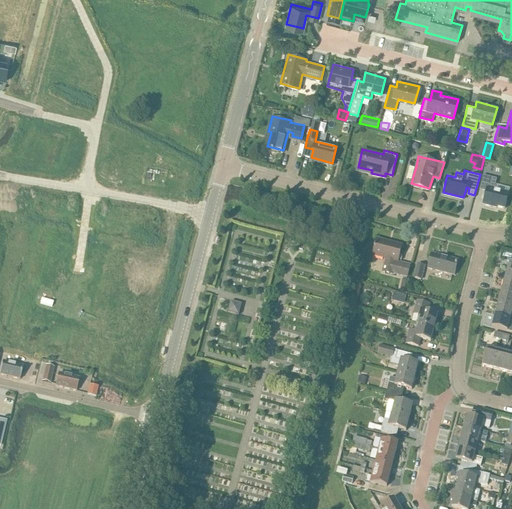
[(483,173),(482,177),(479,187),(487,189),(484,202),(491,204),(492,203),(505,206),(508,191),(494,188),(497,176),(483,173)]
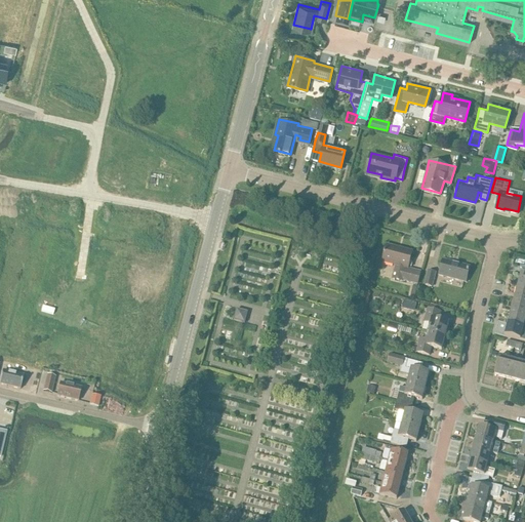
[(387,243),(385,252),(382,259),(395,264),(392,276),(417,282),(420,270),(408,266),(412,249),(387,243)]
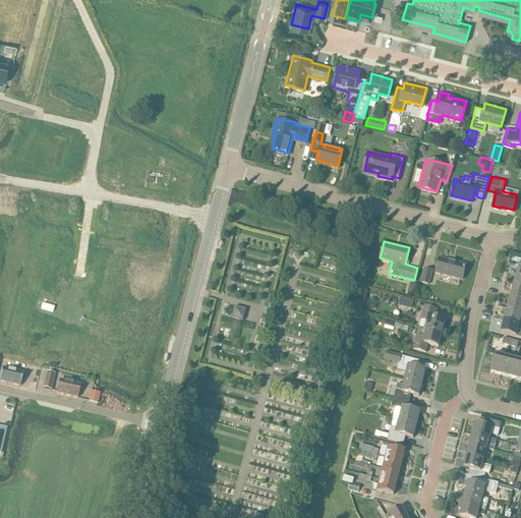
[(440,255),(436,271),(462,277),(466,263),(440,255)]
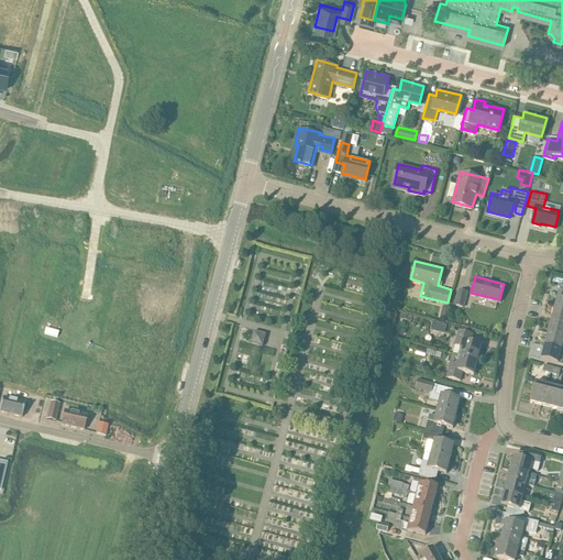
[(467,289),(460,288),(455,303),(463,305),(467,289)]
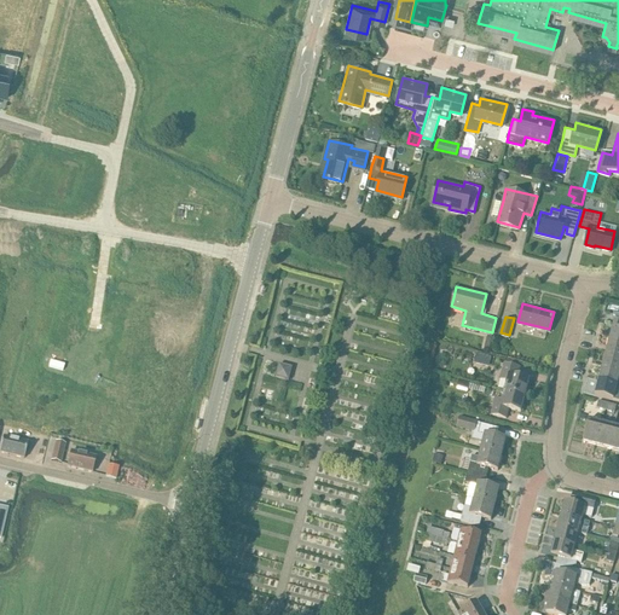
[(1,318),(0,321),(0,342),(7,344),(13,321),(1,318)]
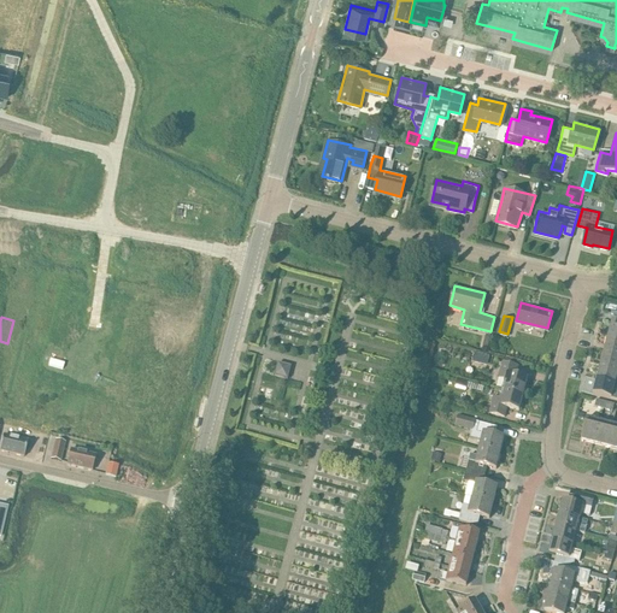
[(13,320),(7,343),(19,347),(27,324),(13,320)]
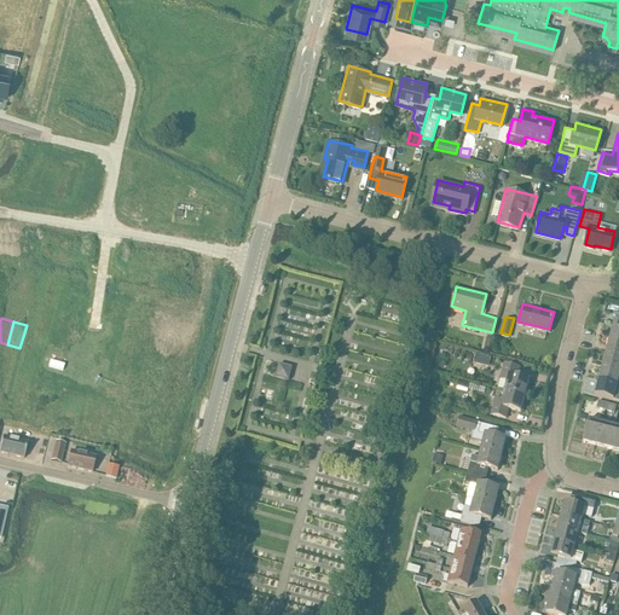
[(618,335),(611,334),(607,348),(618,350),(618,335)]
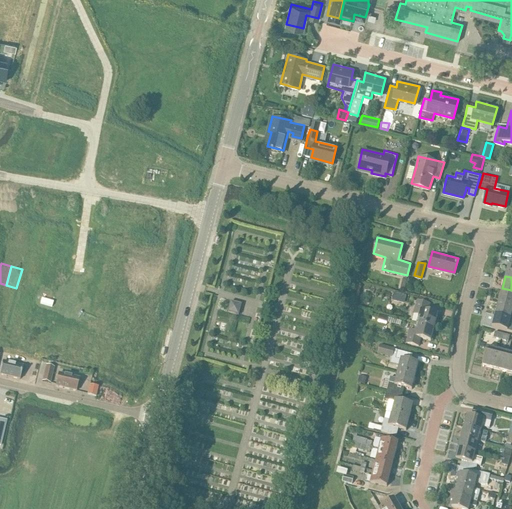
[(511,290),(502,288),(499,300),(511,303),(511,290)]
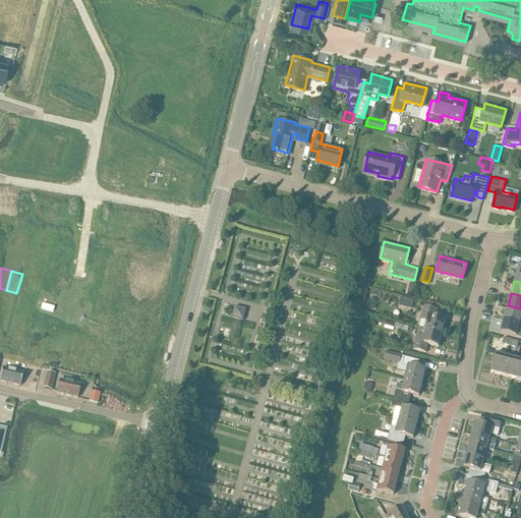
[(232,315),(243,319),(246,307),(235,304),(232,315)]
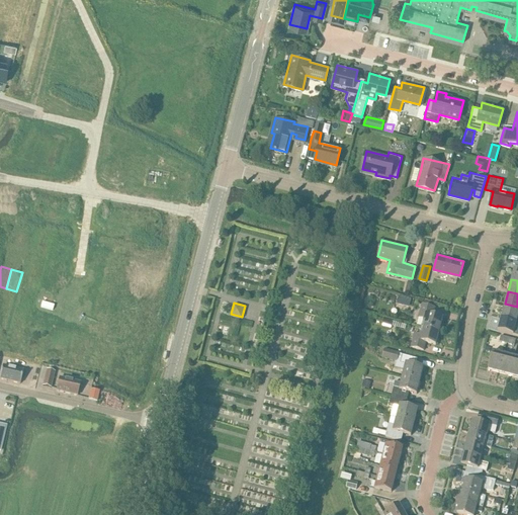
[(422,324),(439,329),(443,316),(433,314),(435,307),(422,303),(419,315),(424,317),(422,324)]
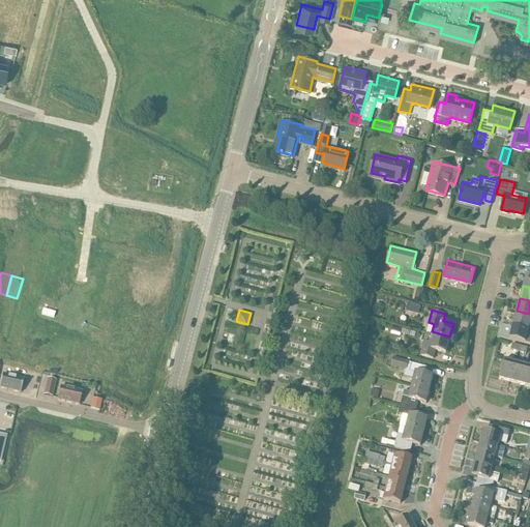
[(529,314),(517,311),(513,323),(528,327),(529,321),(529,314)]
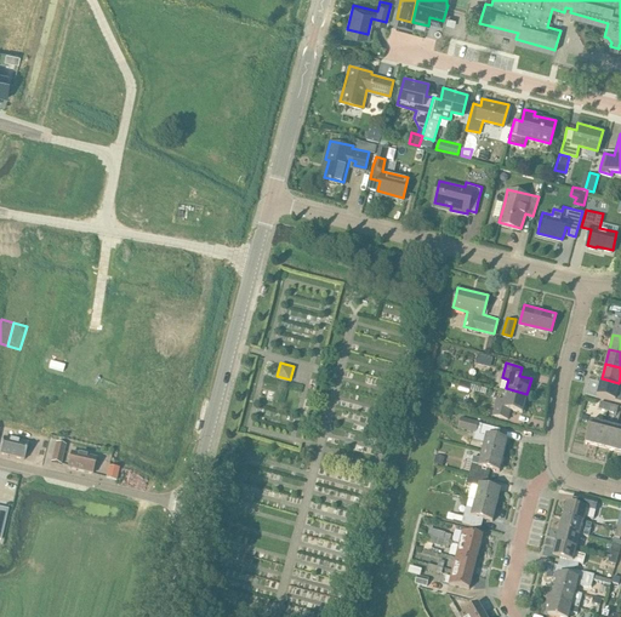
[(461,378),(459,388),(468,392),(469,387),(471,382),(471,381),(461,378)]
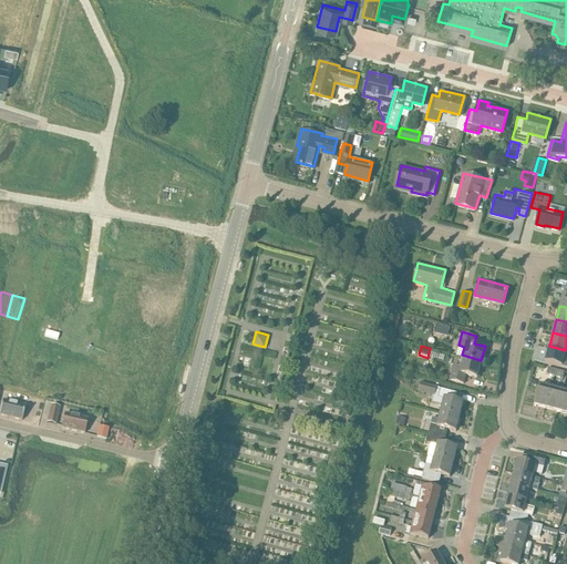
[(545,359),(562,363),(565,350),(549,346),(545,359)]
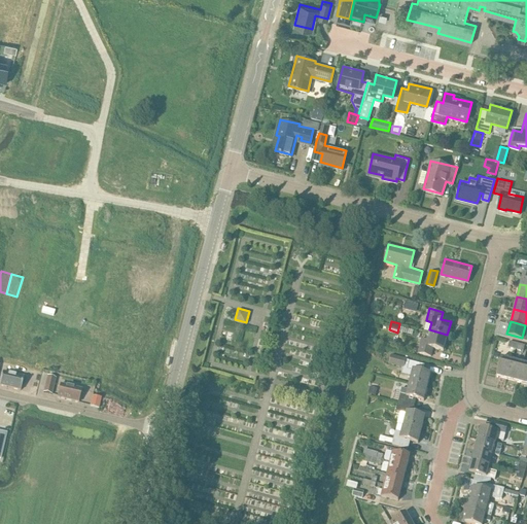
[(447,335),(429,329),(427,339),(421,338),(418,350),(431,354),(433,346),(444,348),(447,335)]
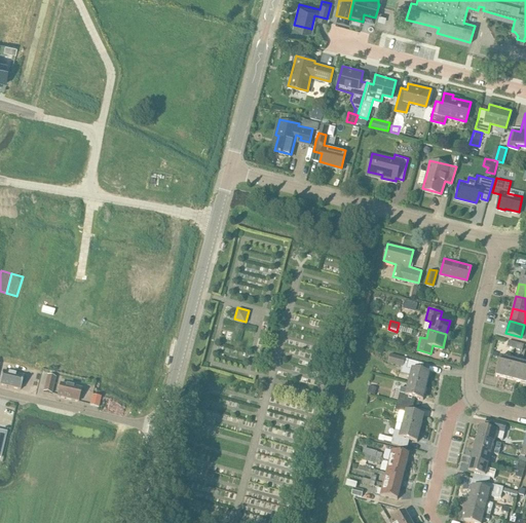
[(424,362),(414,360),(406,357),(390,352),(388,361),(404,365),(403,369),(410,371),(408,380),(426,384),(430,371),(422,369),(424,362)]
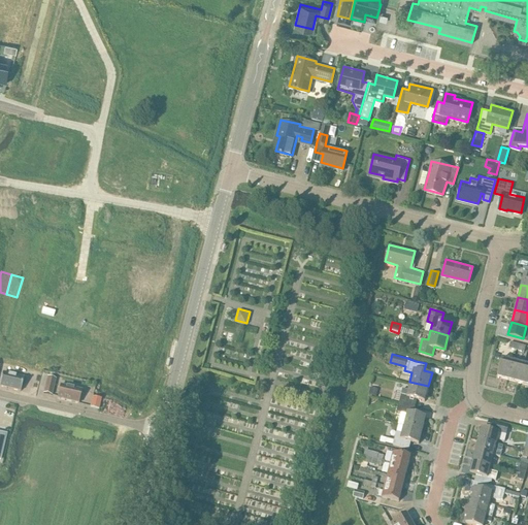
[(508,378),(513,359),(502,356),(497,374),(508,378)]
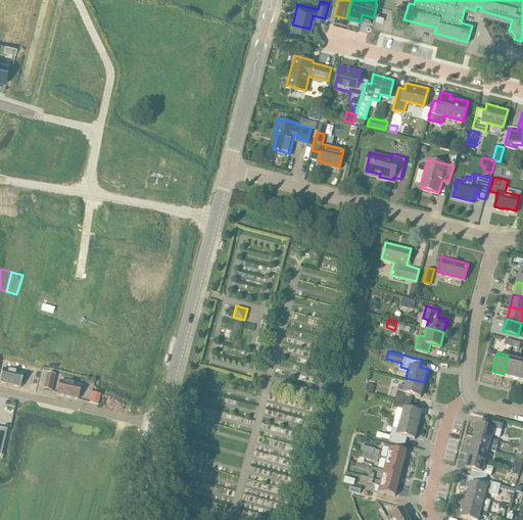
[(514,377),(519,359),(514,357),(514,355),(510,352),(509,356),(508,356),(504,374),(514,377)]
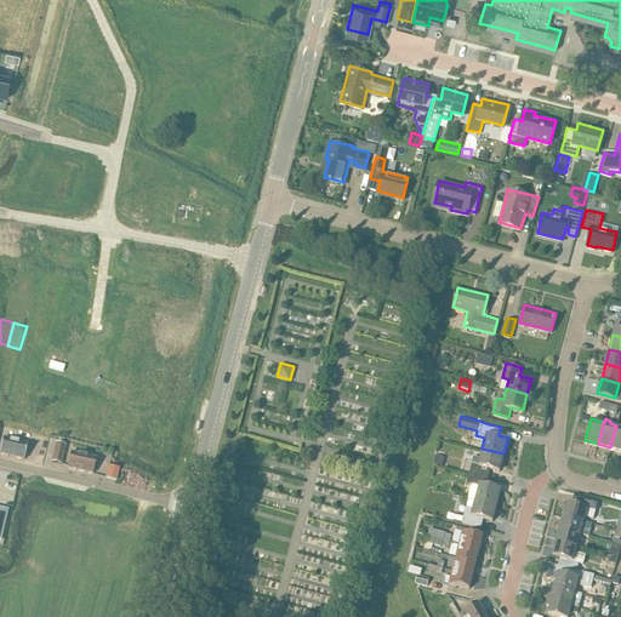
[(620,449),(620,426),(616,426),(610,447),(620,449)]
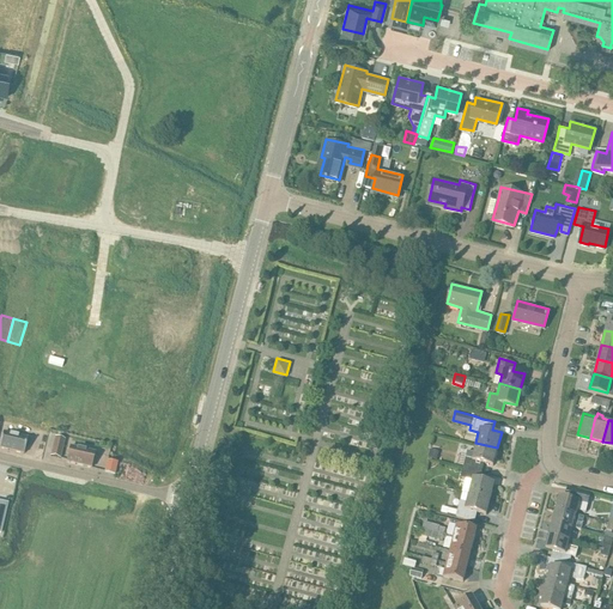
[(2,430),(0,442),(0,445),(24,451),(28,436),(18,433),(19,431),(10,430),(10,432),(2,430)]
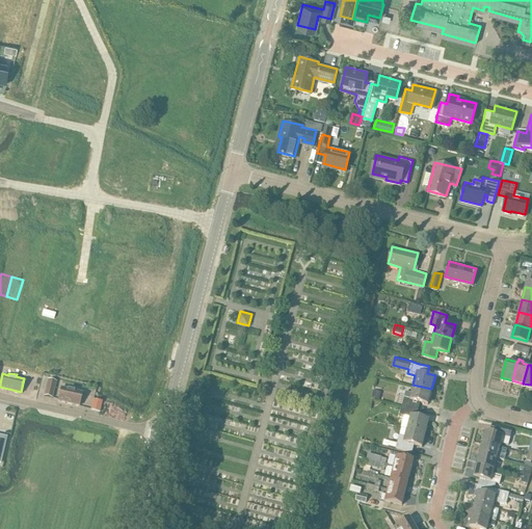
[(52,396),(56,379),(48,377),(44,394),(52,396)]
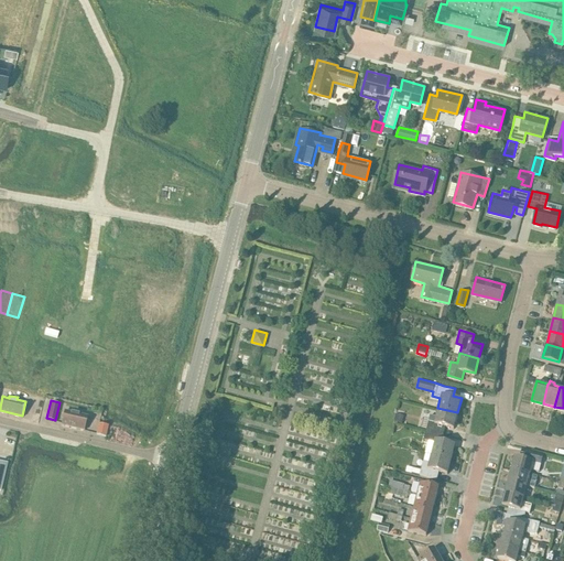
[(426,428),(443,432),(445,424),(454,427),(457,412),(437,408),(436,414),(430,413),(429,419),(420,417),(418,425),(426,428)]
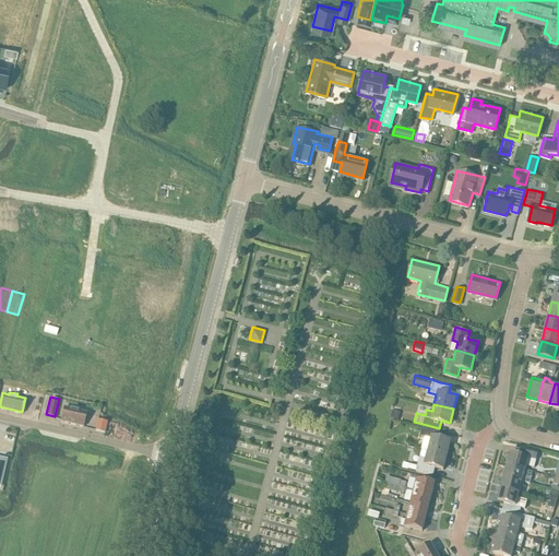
[(63,405),(61,418),(83,424),(86,411),(78,409),(79,406),(71,405),(70,407),(63,405)]
